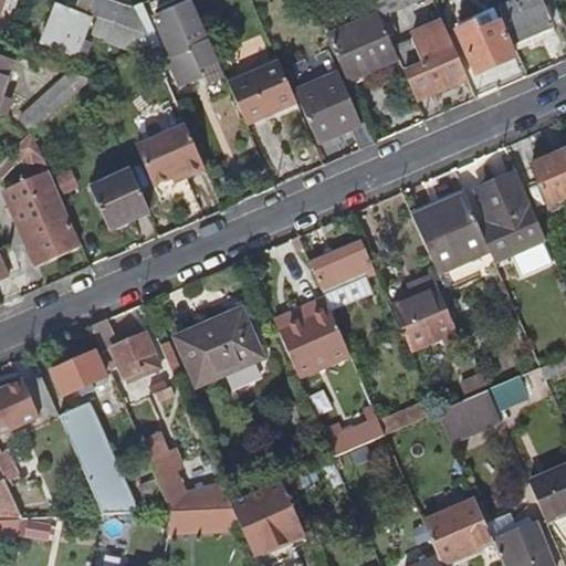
[(91,18),(95,0),(79,0),(75,12),(91,18)]
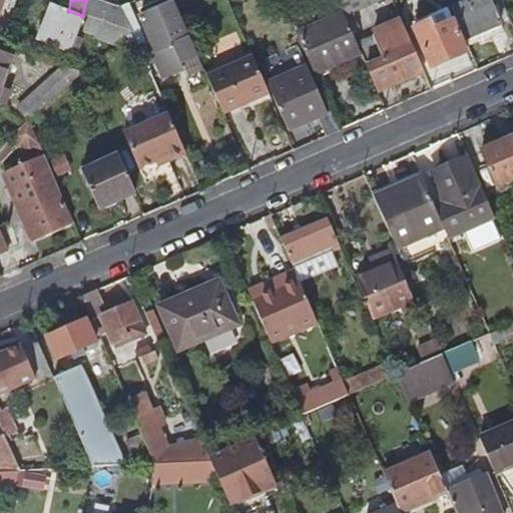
[(132,33),(123,12),(89,0),(86,0),(82,16),(84,17),(88,18),(104,23),(132,33)]
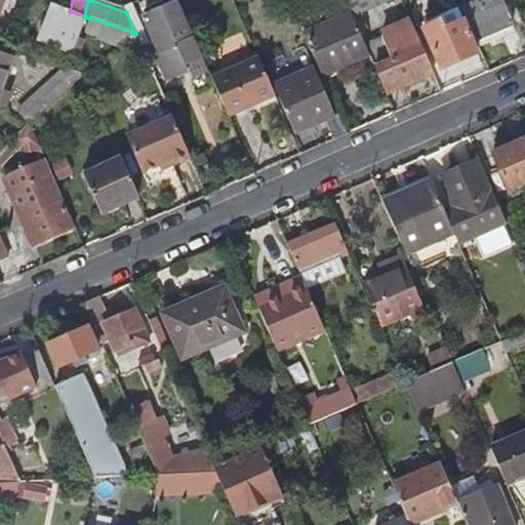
[(345,0),(352,15),(353,18),(392,2),(390,0),(345,0)]
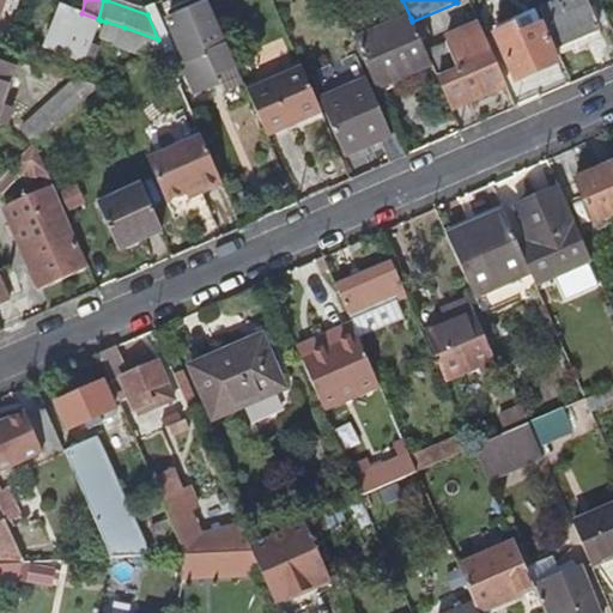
[(566,0),(539,11),(556,49),(595,32),(581,0),(566,0)]
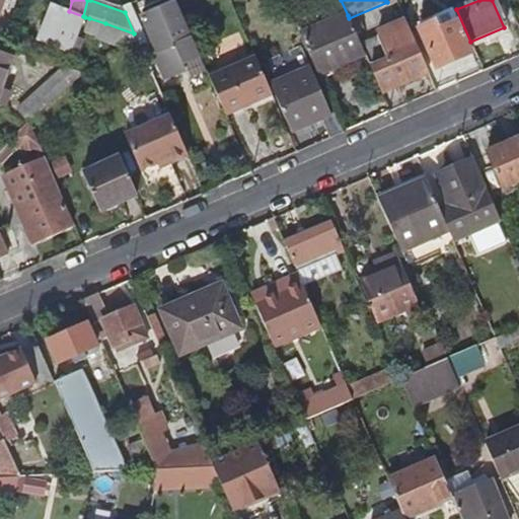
[(200,59),(175,4),(145,19),(161,56),(172,50),(180,68),(200,59)]
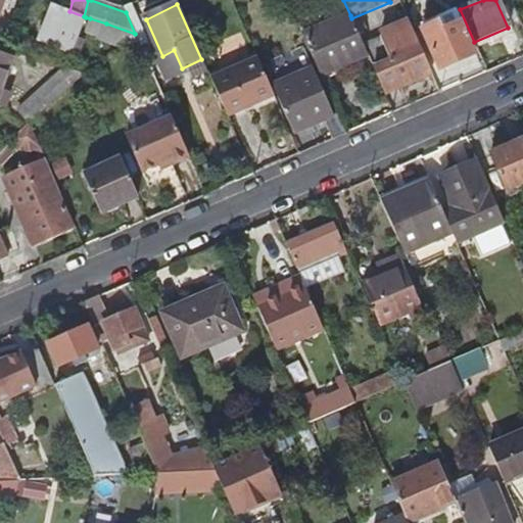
[(131,5),(124,8),(126,12),(135,34),(145,57),(152,53),(131,5)]
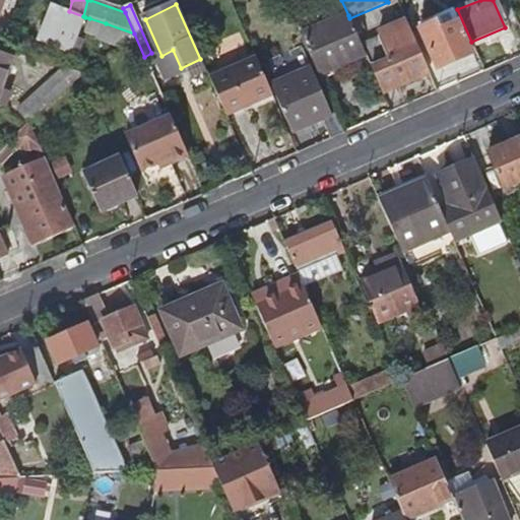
[(85,17),(83,16),(69,11),(55,6),(42,46),(81,59),(86,44),(78,40),(85,17)]
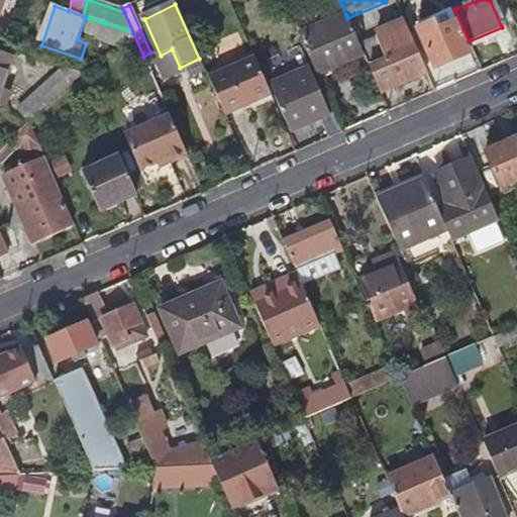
[(414,23),(416,30),(434,70),(468,55),(453,23),(447,9),(414,23)]
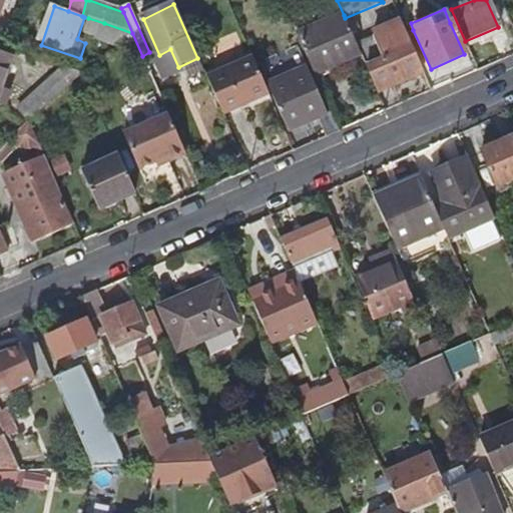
[(297,36),(319,26),(310,10),(291,20),(297,36)]
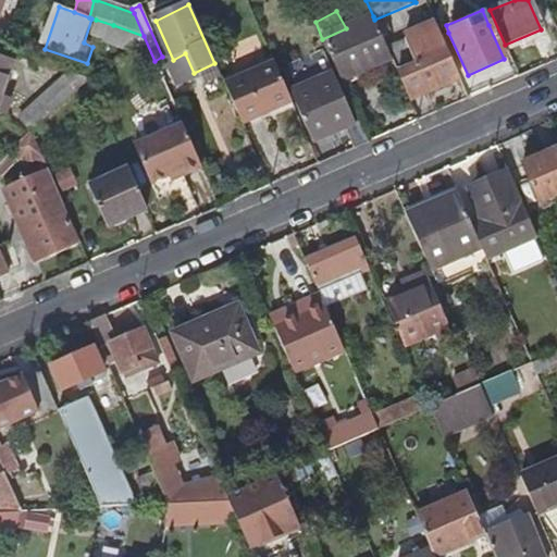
[(322,39),(341,81),(392,59),(388,51),(374,20),(373,16),(346,28),(322,39)]
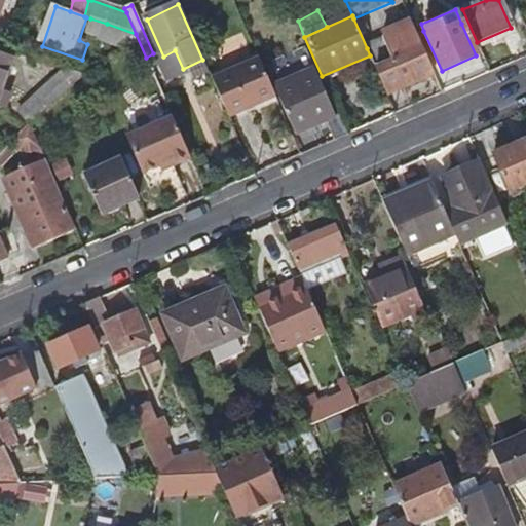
[(107,24),(90,19),(85,34),(102,40),(107,24)]
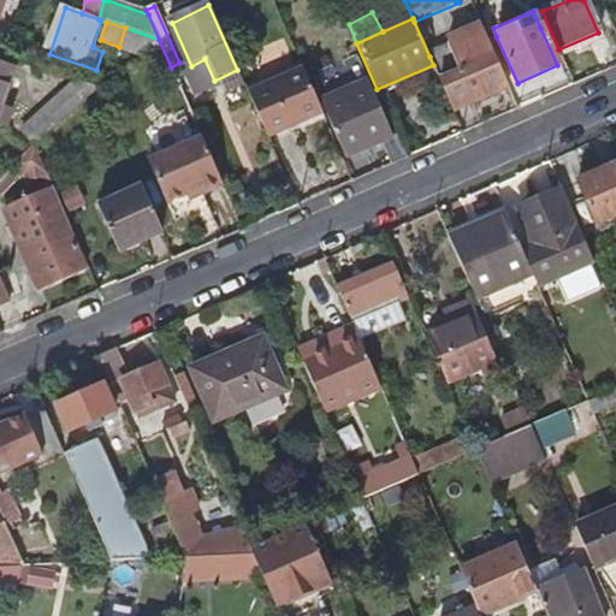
[(159,40),(125,28),(119,47),(118,49),(138,58),(159,40)]
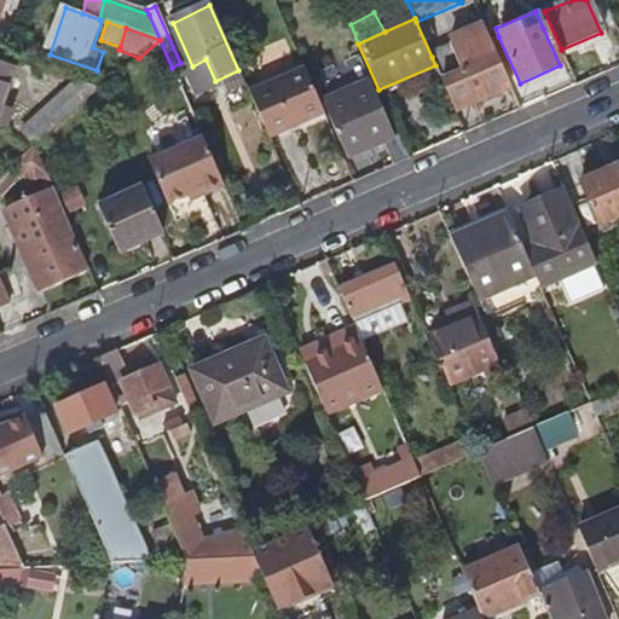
[(435,65),(456,111),(512,87),(493,47),(487,51),(480,34),(461,41),(468,58),(463,62),(456,46),(432,57),(435,65)]
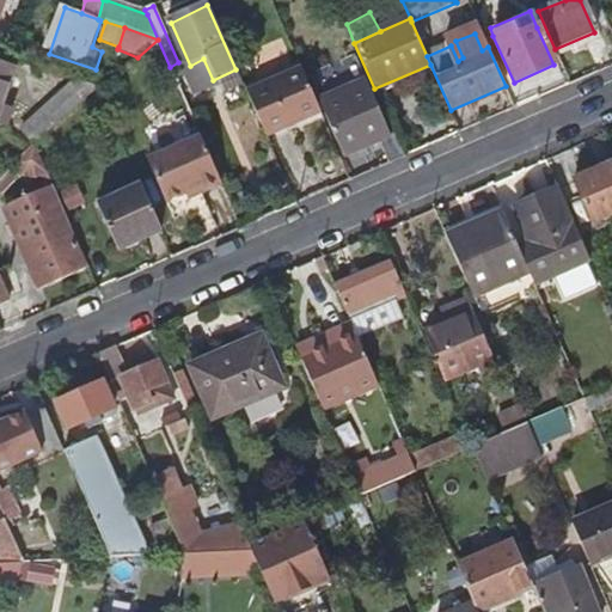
[(17,59),(0,51),(0,68),(12,73),(17,59)]
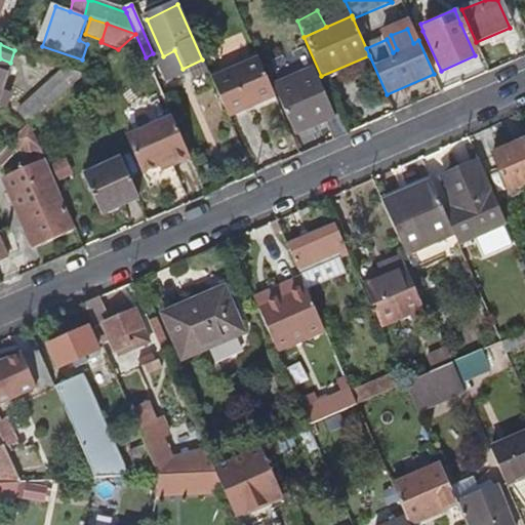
[(294,72),(310,68),(304,50),(289,54),(294,72)]
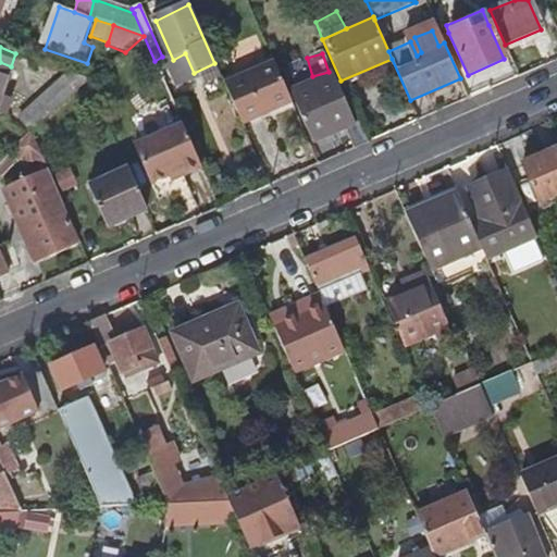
[(0,97),(11,66),(0,62),(0,113),(7,115),(11,104),(0,99),(0,97)]
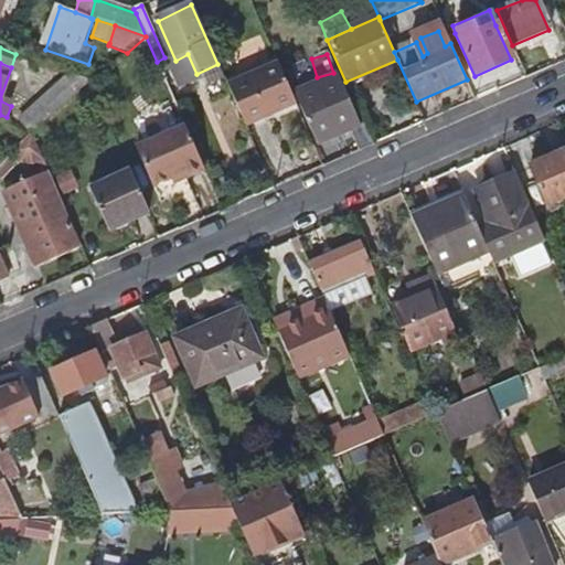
[(226,85),(244,126),(295,105),(277,64),(226,85)]
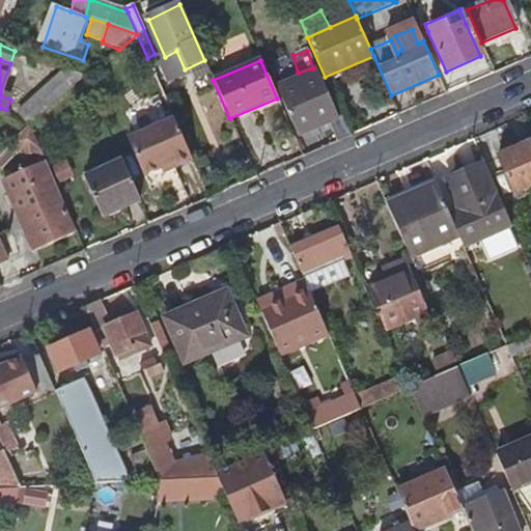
[(24,111),(32,123),(82,81),(87,77),(70,71),(24,111)]
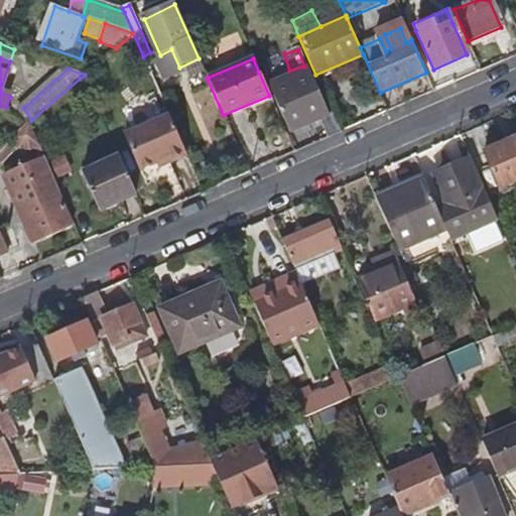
[(318,121),(327,139),(341,133),(334,116),(329,117),(307,70),(268,87),(290,134),(318,121)]
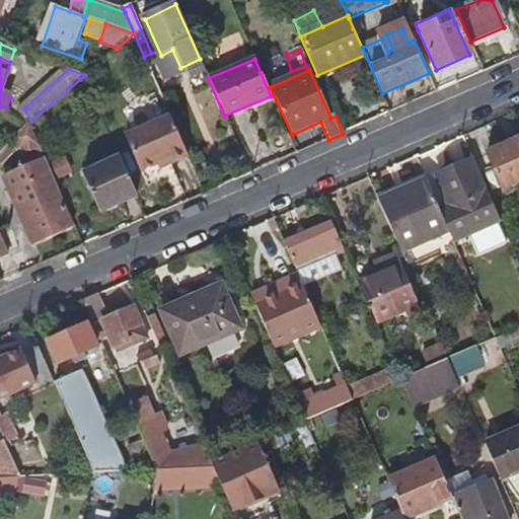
[(169,165),(187,157),(171,120),(126,140),(140,172),(157,165),(166,160),(169,165)]
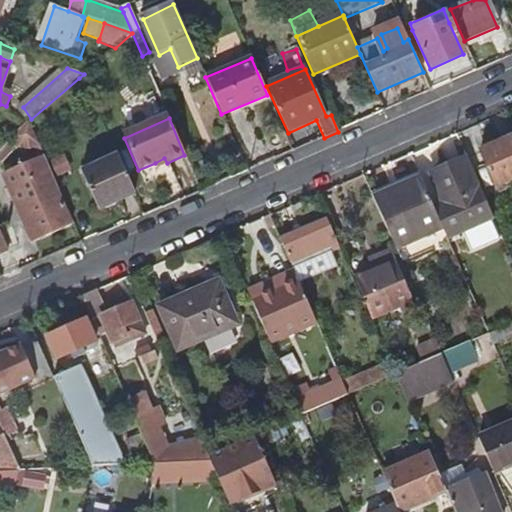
[(27,128),(11,140),(23,156),(39,144),(27,128)]
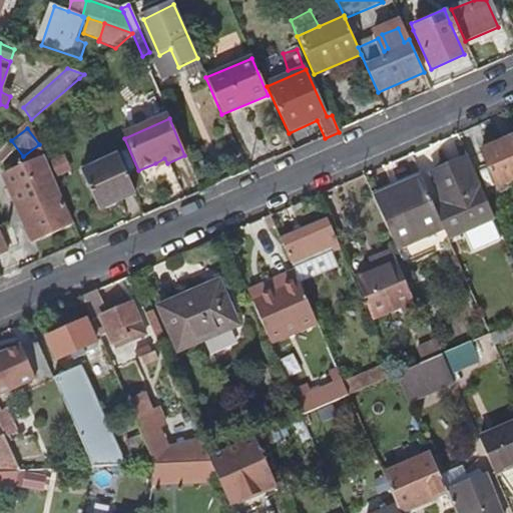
[(512,138),(479,153),(496,188),(512,181),(512,185),(512,138)]
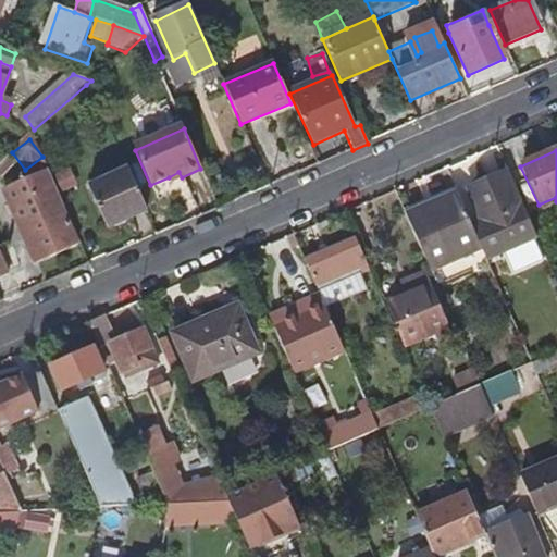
[(2,190),(19,226),(35,264),(81,245),(49,170),(2,190)]
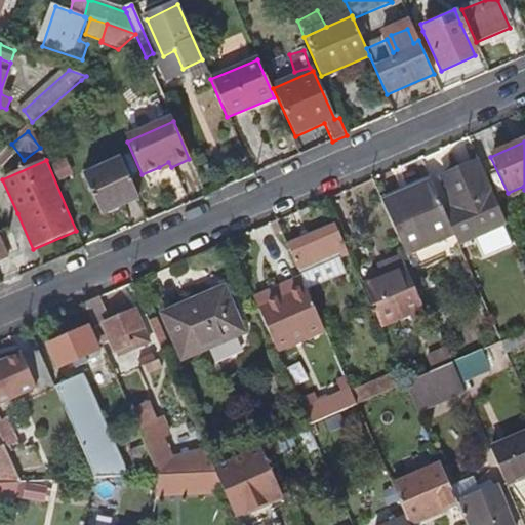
[(120,206),(138,198),(122,160),(83,177),(99,215),(105,213),(108,215),(118,211),(120,206)]
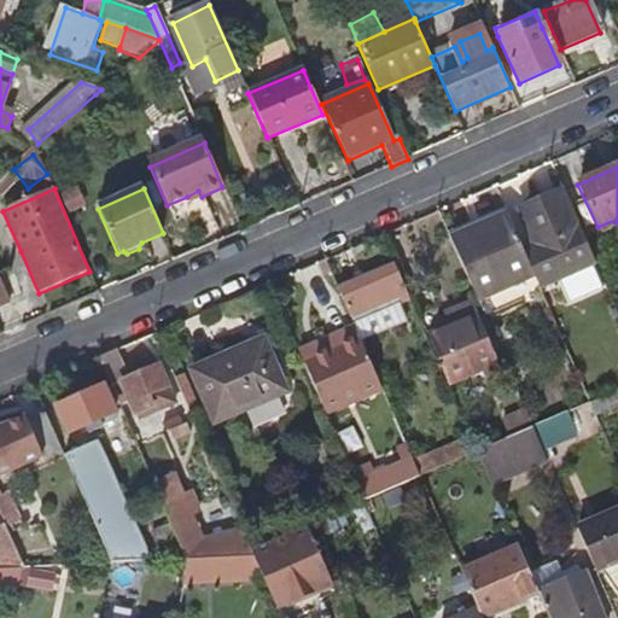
[(190,203),(202,197),(198,191),(187,197),(190,203)]
